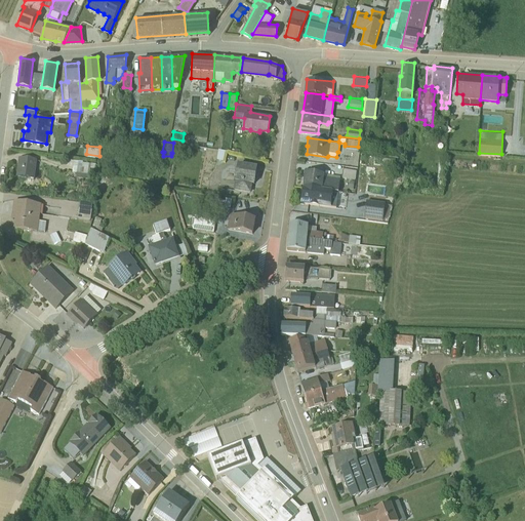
[(226,149),(218,148),(216,158),(224,159),(226,149)]
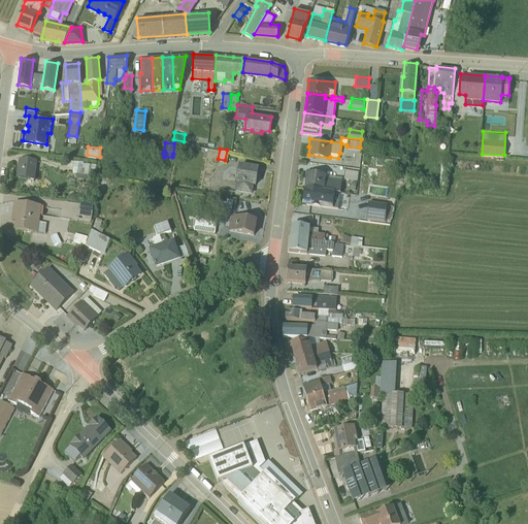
[(37,159),(19,156),(15,175),(34,177),(37,159)]
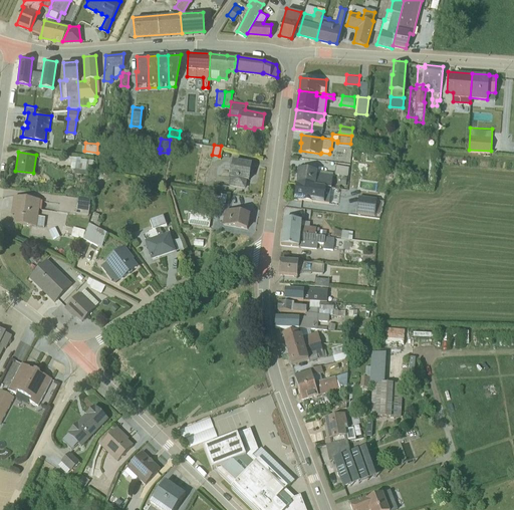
[(76,155),(64,155),(64,160),(71,160),(70,167),(75,167),(74,171),(81,171),(81,168),(88,168),(88,163),(93,163),(93,158),(81,157),(81,155),(76,155)]
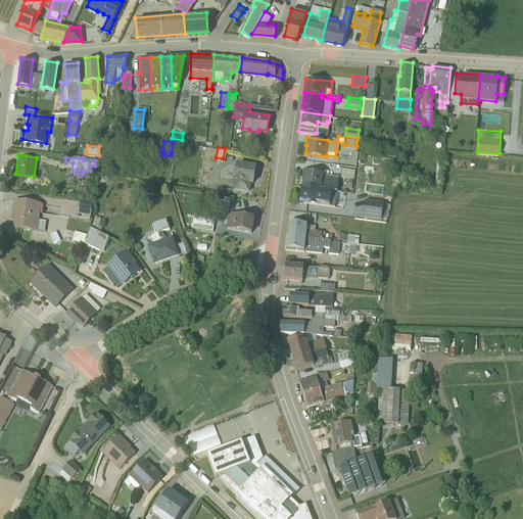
[(234,179),(232,187),(249,190),(250,182),(253,182),(256,164),(237,161),(234,179)]
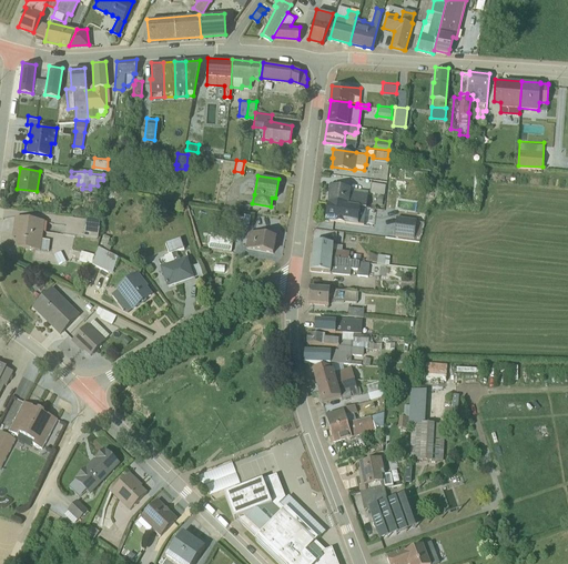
[(385,182),(371,181),(369,190),(384,192),(385,182)]
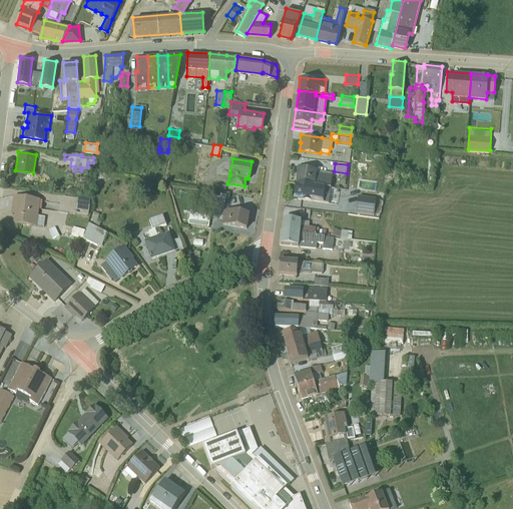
[(298,166),(296,180),(330,185),(333,170),(298,166)]
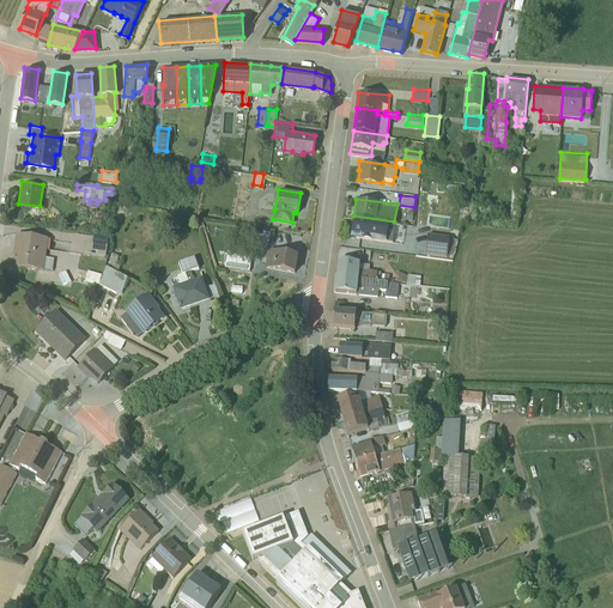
[(353,216),(351,236),(374,238),(375,232),(393,235),(394,222),(353,216)]
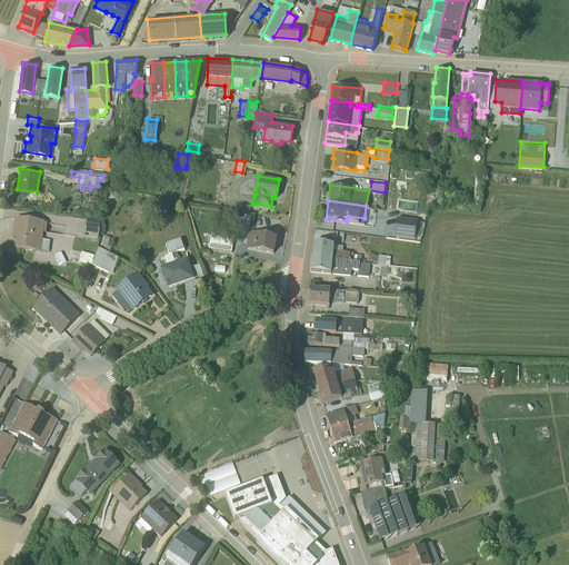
[(250,224),(251,214),(245,212),(242,222),(250,224)]
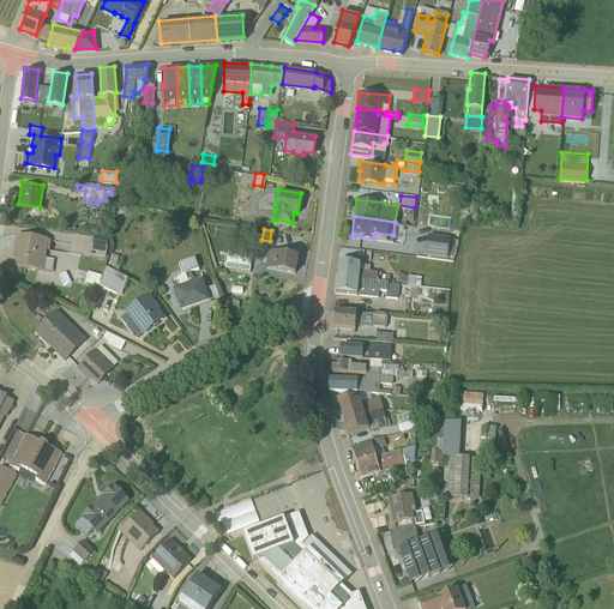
[(50,236),(17,233),(14,253),(18,253),(17,264),(43,267),(52,269),(54,257),(46,255),(47,247),(49,248),(50,236)]
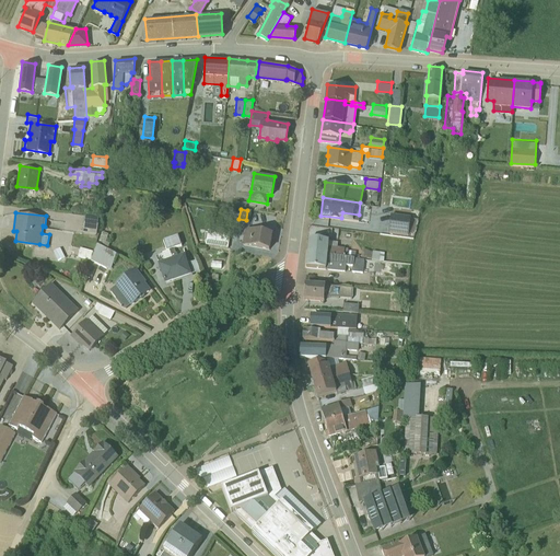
[(410,215),(391,212),(388,231),(408,233),(415,234),(418,218),(410,217),(410,215)]
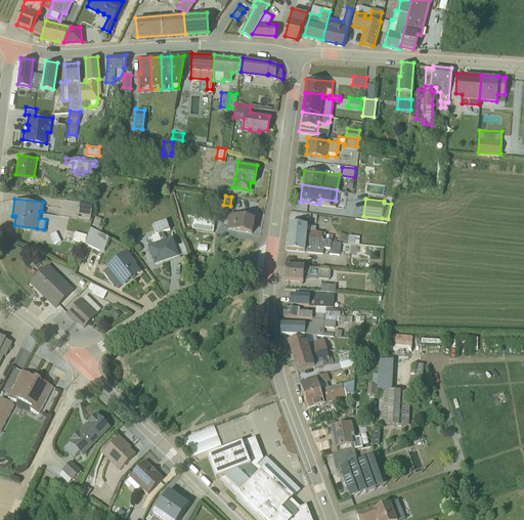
[(90,217),(92,202),(80,200),(79,205),(78,205),(77,215),(90,217)]
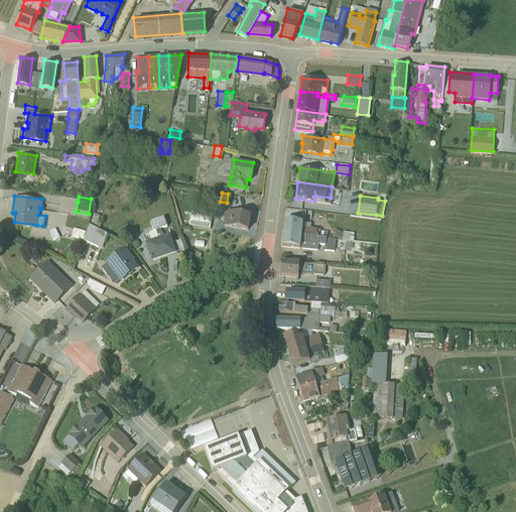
[(212,213),(191,209),(189,223),(210,226),(212,213)]
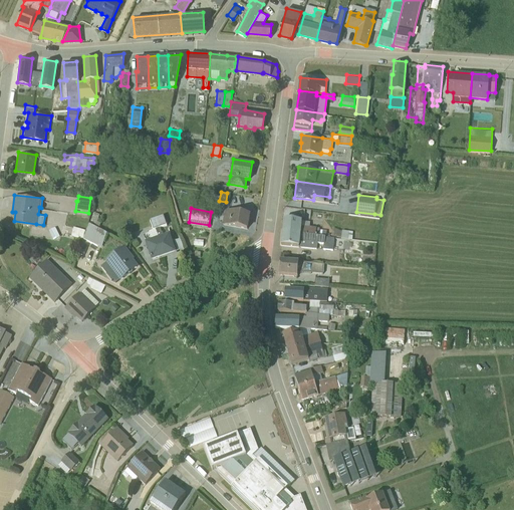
[(223,222),(247,227),(249,213),(225,208),(223,222)]
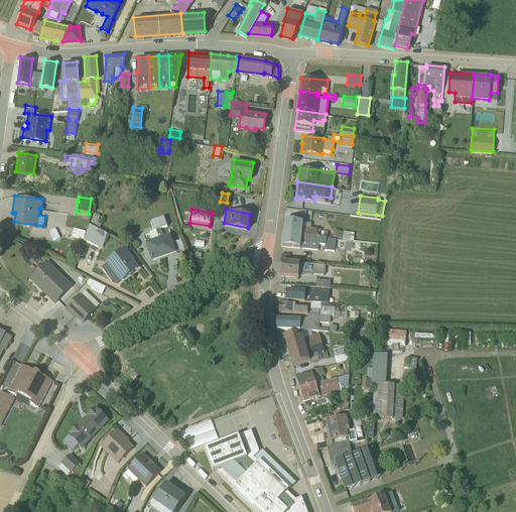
[(96,212),(94,211),(90,223),(99,227),(101,222),(97,221),(99,215),(95,214),(96,212)]
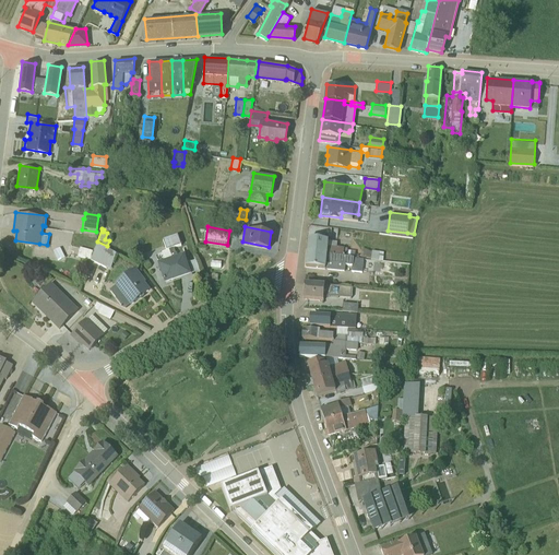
[(181,243),(177,233),(163,237),(166,248),(161,249),(164,258),(157,260),(164,280),(191,271),(183,250),(176,252),(174,245),(181,243)]
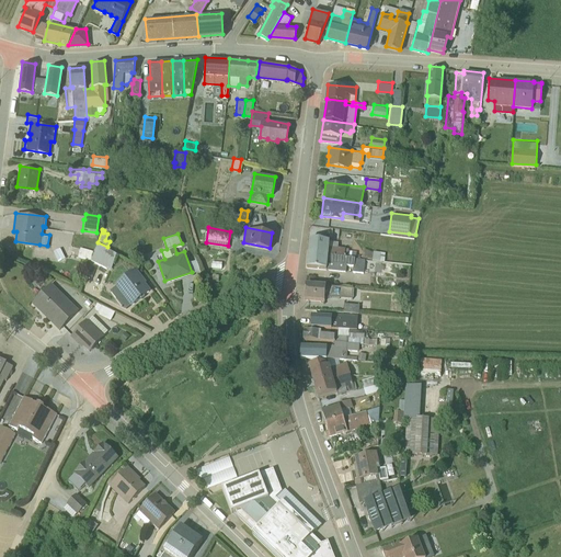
[(308,251),(356,257),(356,250),(348,248),(348,247),(338,246),(338,240),(309,237),(308,251)]
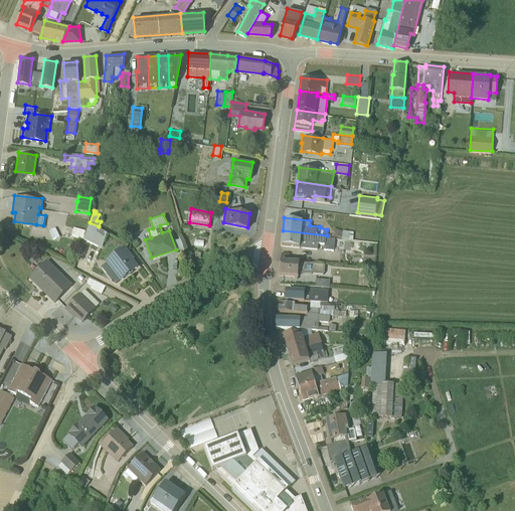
[(107,231),(89,222),(83,237),(101,247),(102,246),(107,231)]
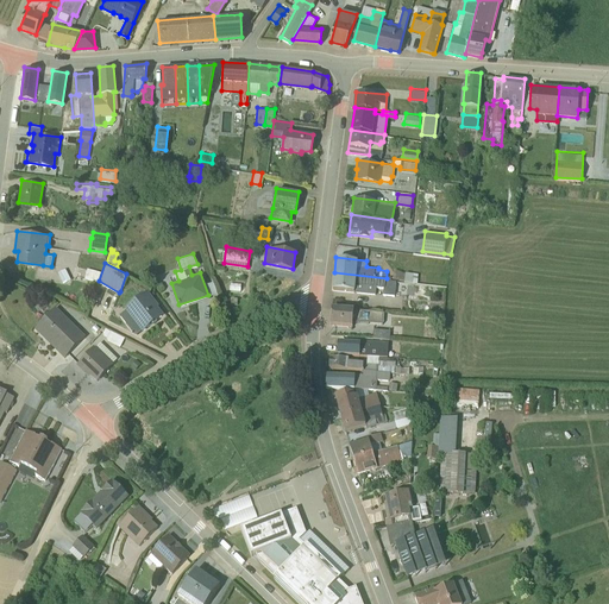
[(71,278),(66,266),(57,271),(63,282),(71,278)]
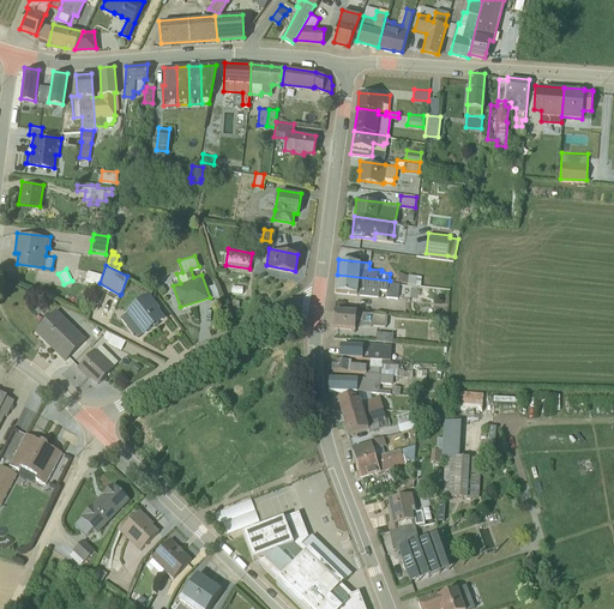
[(88,269),(85,279),(98,282),(102,272),(88,269)]
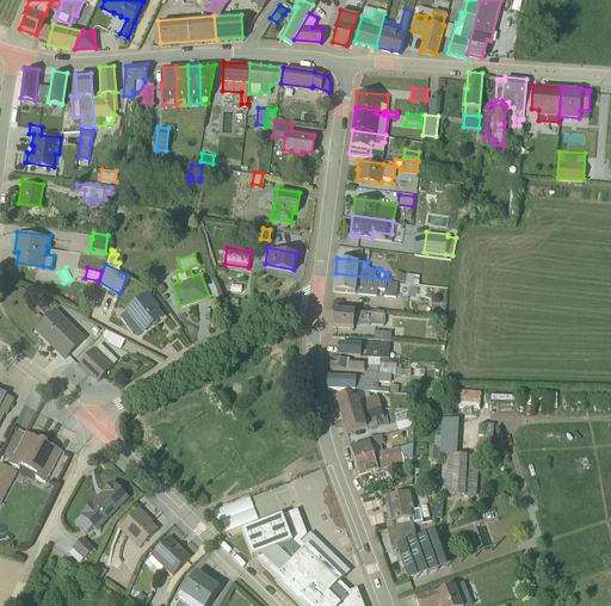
[(395,269),(393,279),(423,283),(425,274),(421,274),(421,273),(406,271),(406,272),(395,269)]
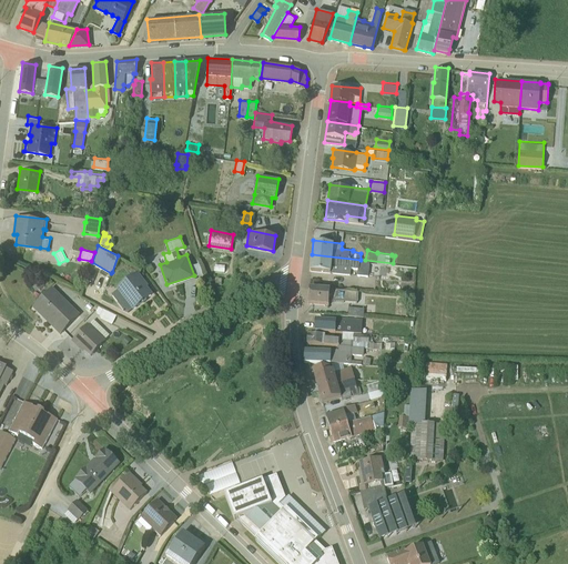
[(312,254),(311,269),(350,273),(350,267),(357,268),(357,273),(367,274),(368,261),(312,254)]
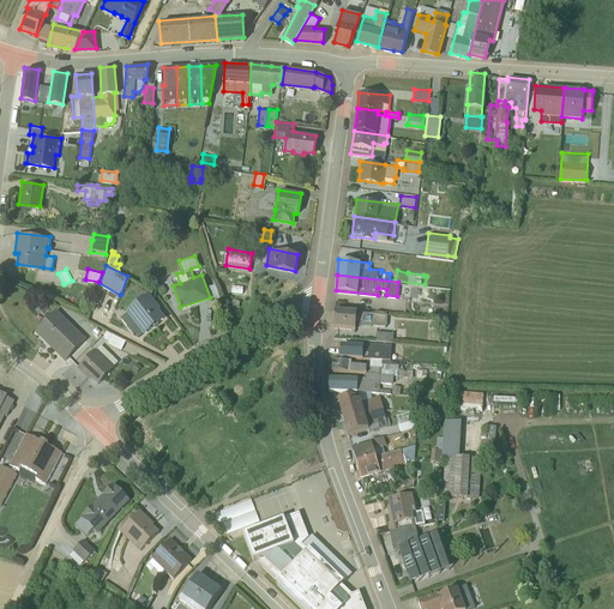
[(148,291),(126,309),(144,331),(162,315),(156,308),(160,306),(148,291)]
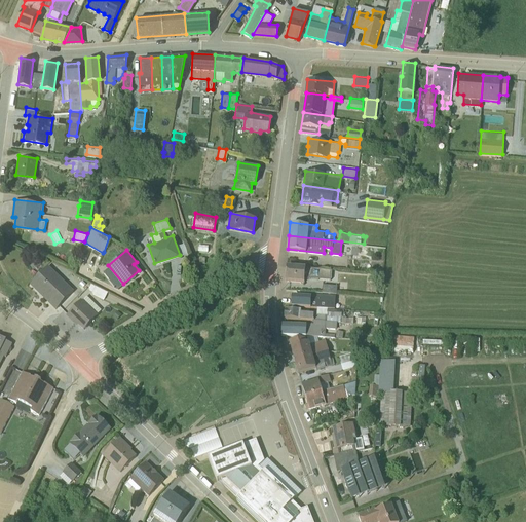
[(47,265),(31,282),(55,306),(73,290),(47,265)]
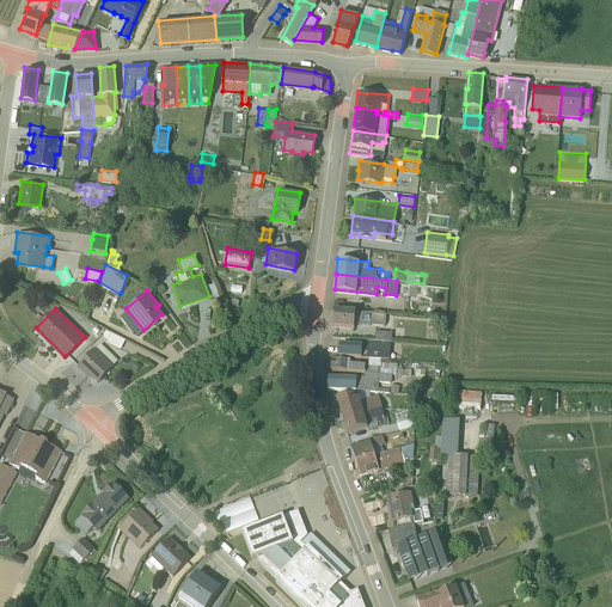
[(334,308),(332,324),(354,326),(355,319),(384,322),(385,312),(334,308)]
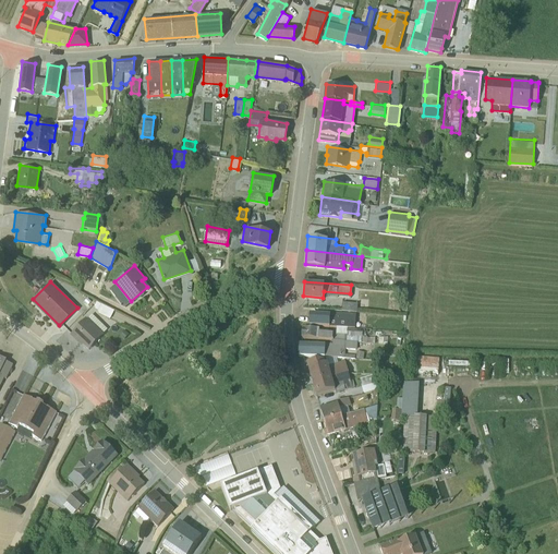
[(113,308),(97,299),(94,304),(98,308),(97,310),(109,316),(113,308)]
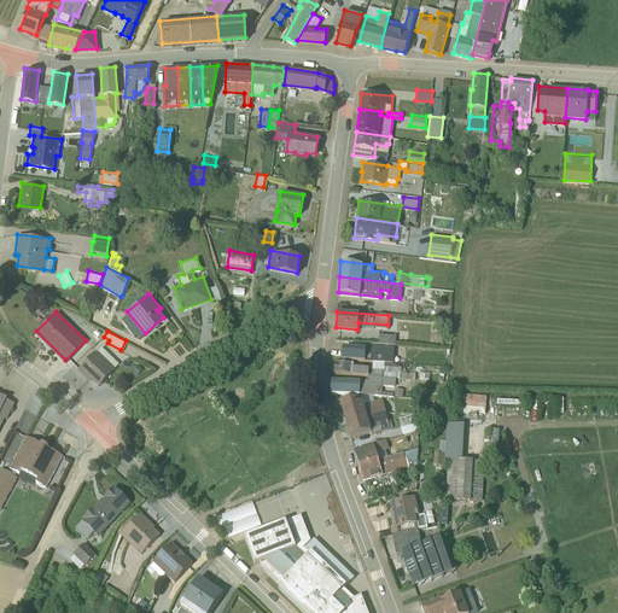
[(379,332),(378,340),(396,343),(396,334),(379,332)]
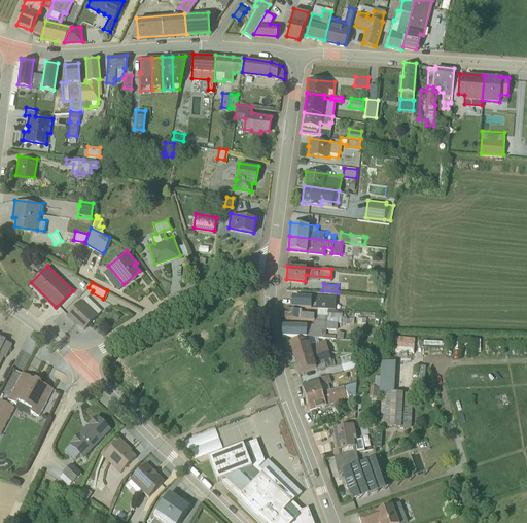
[(86,293),(81,299),(67,314),(72,319),(73,317),(84,327),(97,314),(95,312),(100,308),(86,293)]
